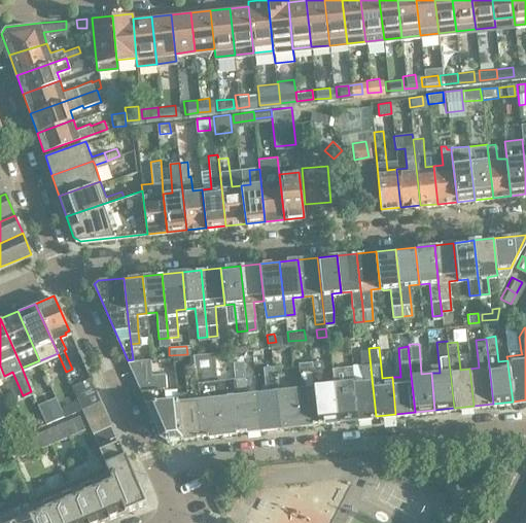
[(351,363),(353,381),(356,418),(376,416),(369,348),(359,349),(360,363),(351,363)]
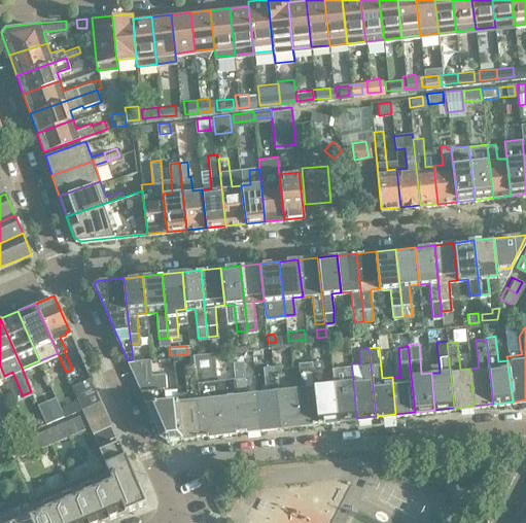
[(234,377),(225,377),(215,378),(212,351),(193,353),(198,398),(202,434),(240,430),(236,394),(234,377)]
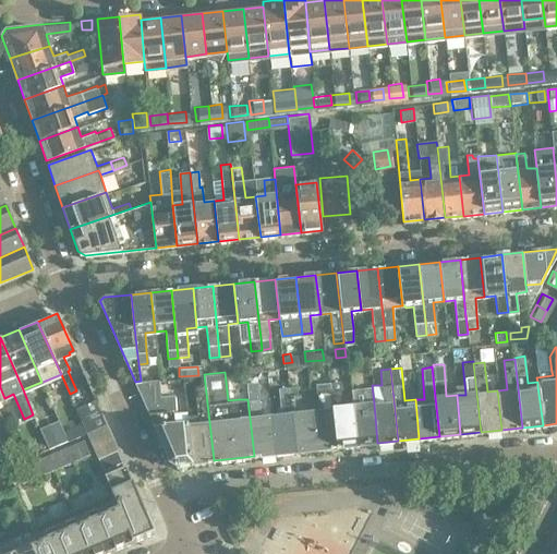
[(363,405),(353,406),(358,445),(377,443),(374,404),(372,385),(371,373),(360,374),(361,386),(363,405)]
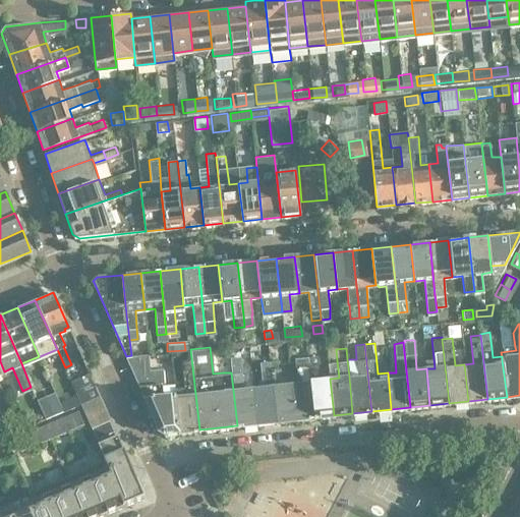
[(126,356),(145,398),(159,429),(158,431),(164,434),(164,433),(180,432),(176,396),(176,395),(164,396),(162,384),(166,384),(164,367),(148,369),(146,354),(131,355),(126,356)]
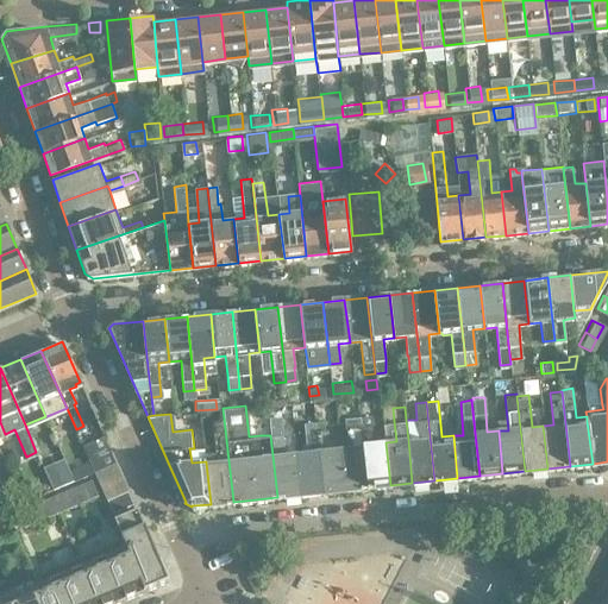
[(270,415),(273,455),(277,497),(300,495),(295,452),(284,454),(281,414),(270,415)]
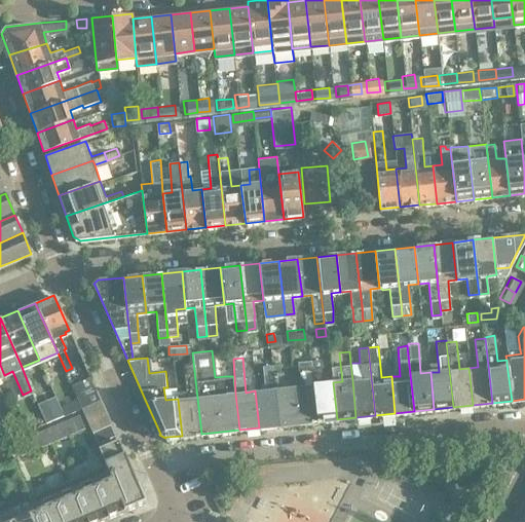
[(293,386),(298,423),(317,421),(313,384),(310,362),(310,359),(297,361),(300,386),(293,386)]
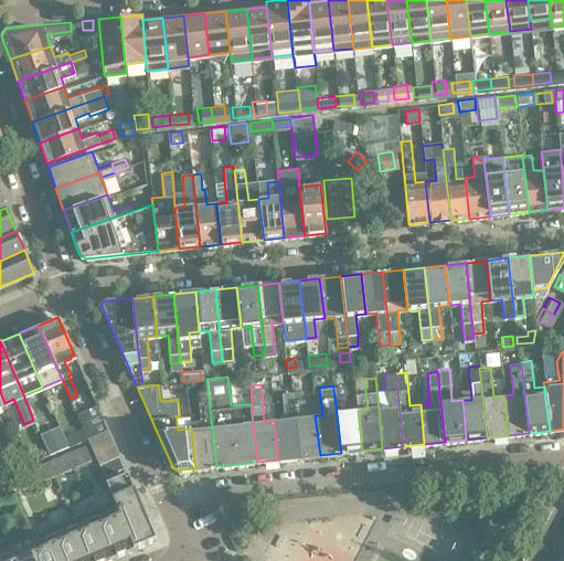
[(333,389),(337,413),(341,453),(362,451),(358,411),(347,412),(344,388),(333,389)]
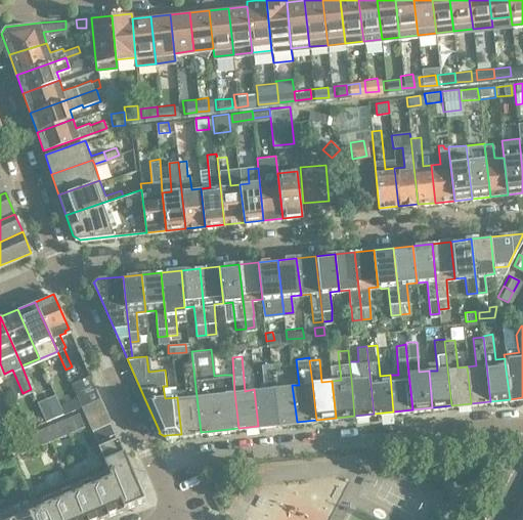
[(186,397),(177,398),(181,434),(201,432),(197,396),(192,360),(182,360),(186,397)]
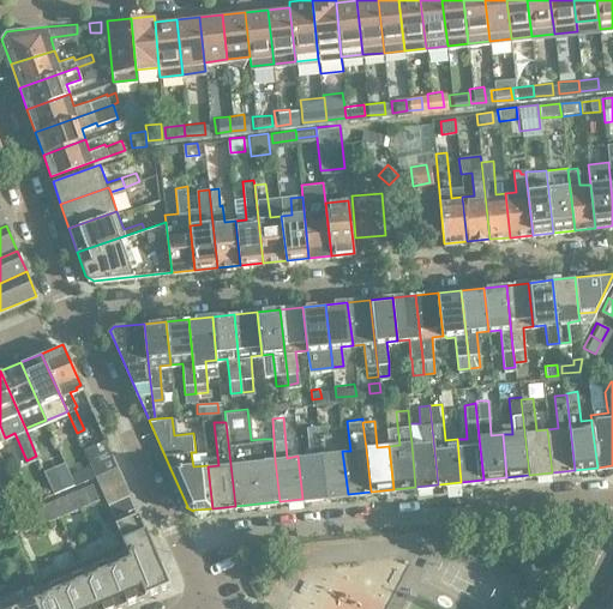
[(320,453),(325,496),(348,494),(342,451),(341,438),(331,439),(330,433),(328,433),(326,423),(317,424),(320,453)]
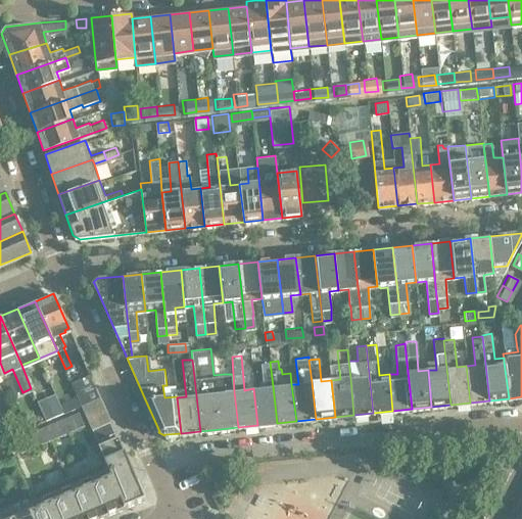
[(263,387),(253,388),(257,425),(277,423),(273,386),(270,362),(261,363),(263,387)]
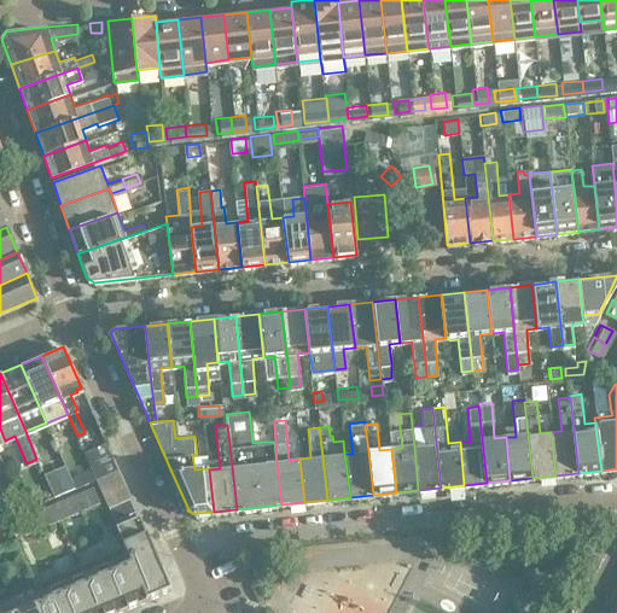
[(94,476),(115,467),(110,455),(97,460),(93,450),(85,454),(94,476)]
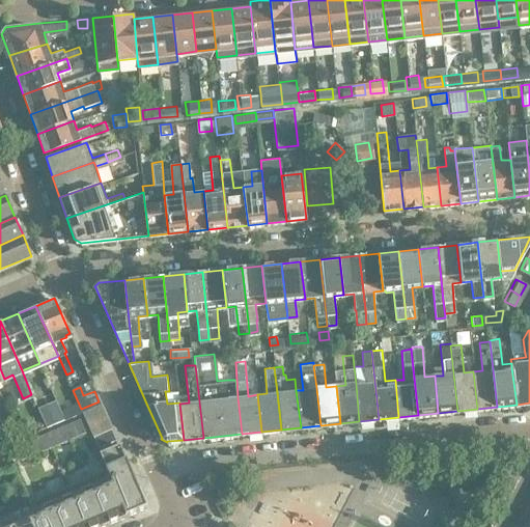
[(62,417),(55,399),(38,406),(46,424),(62,417)]
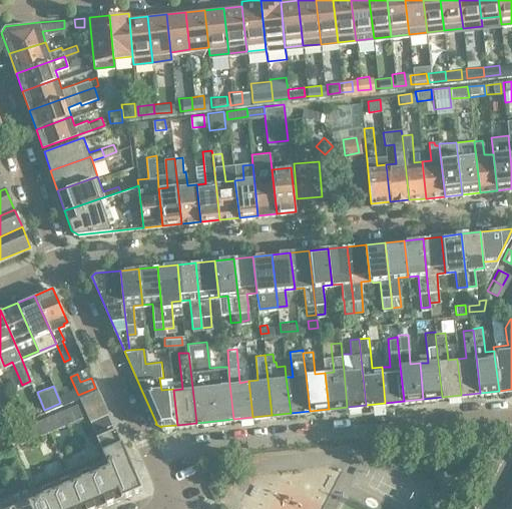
[(74,388),(58,395),(61,402),(77,395),(74,388)]
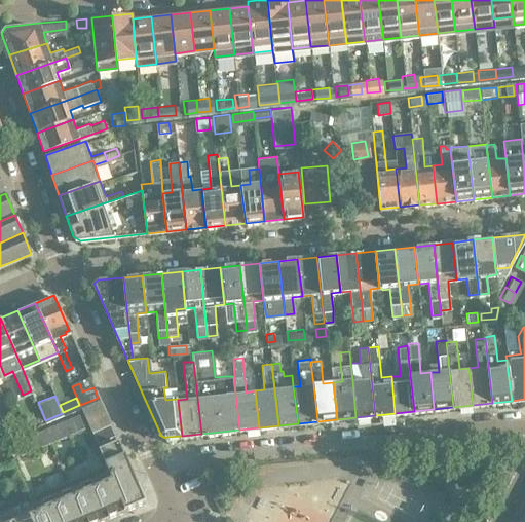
[(81,407),(86,418),(104,410),(98,399),(94,400),(95,401),(81,407)]
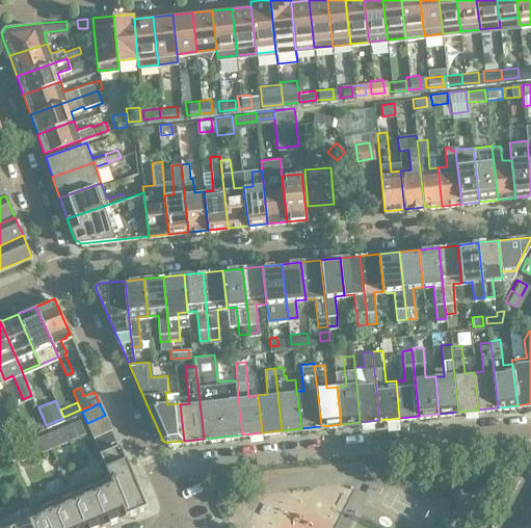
[(105,415),(87,423),(93,436),(110,427),(105,415)]
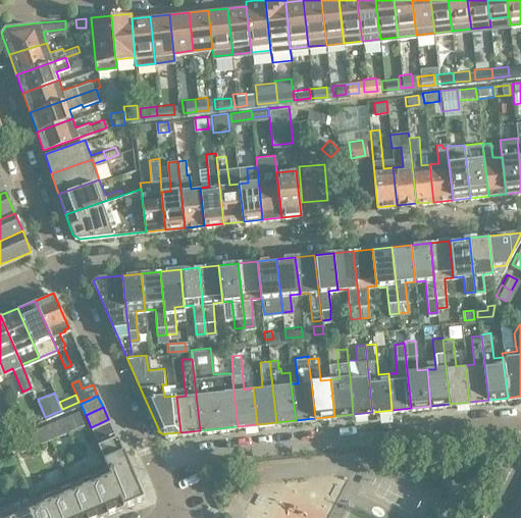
[(77,410),(68,413),(74,426),(83,423),(77,410)]
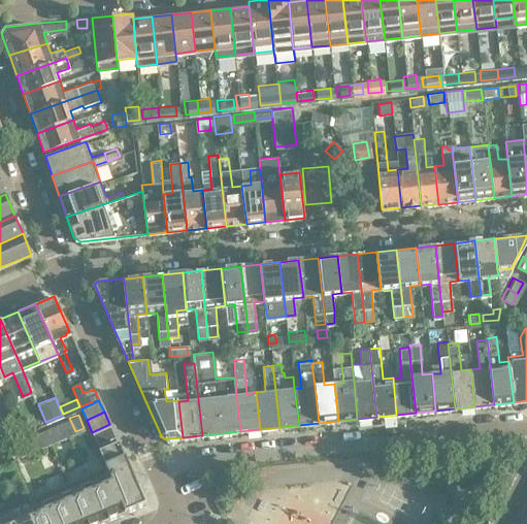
[(69,418),(62,422),(67,435),(75,431),(69,418)]
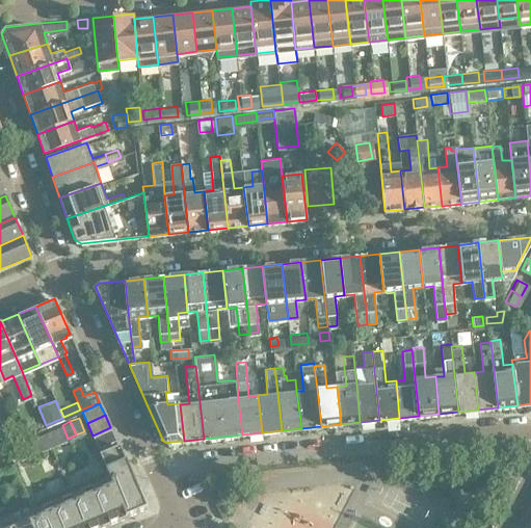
[(54,428),(60,442),(68,439),(62,425),(54,428)]
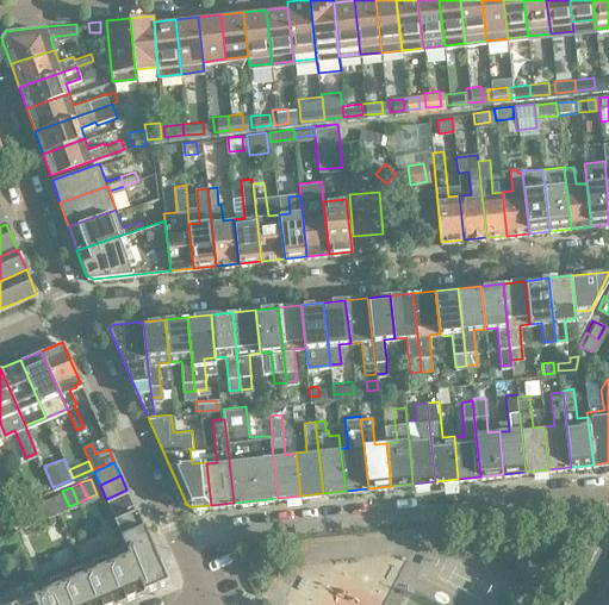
[(126,490),(106,499),(112,512),(129,505),(128,504),(132,503),(126,490)]
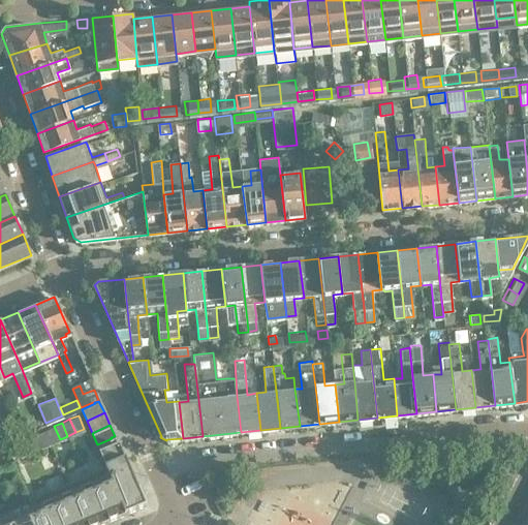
[(54,426),(47,429),(52,442),(60,439),(54,426)]
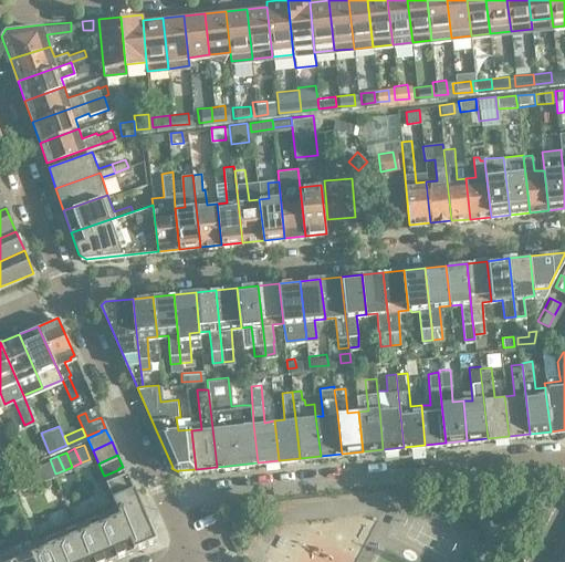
[(50,459),(41,462),(46,477),(55,474),(50,459)]
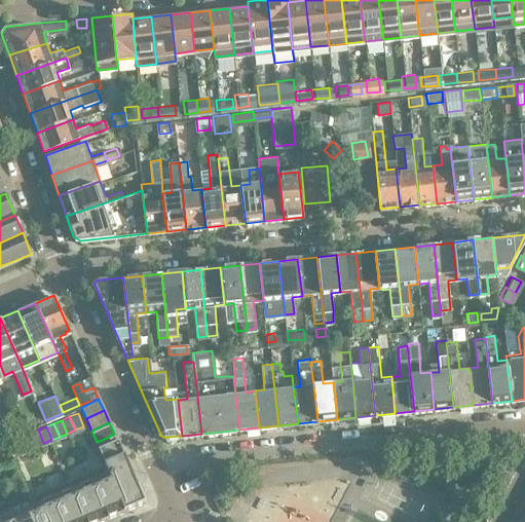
[(38,430),(30,434),(36,447),(43,443),(38,430)]
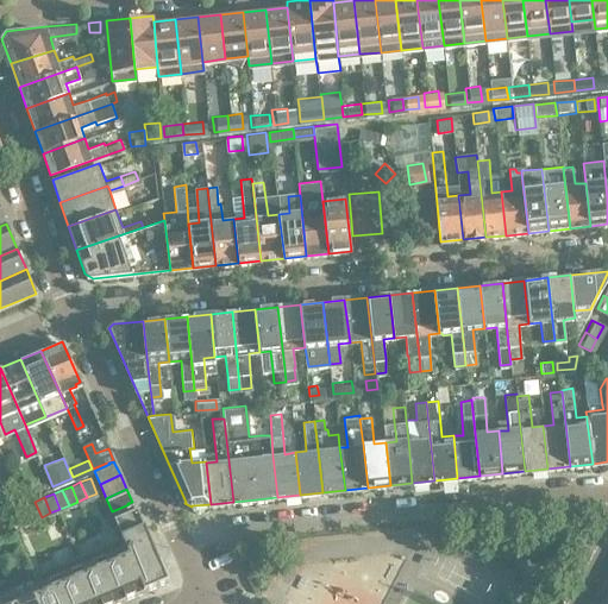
[(35,502),(26,505),(32,521),(42,517),(35,502)]
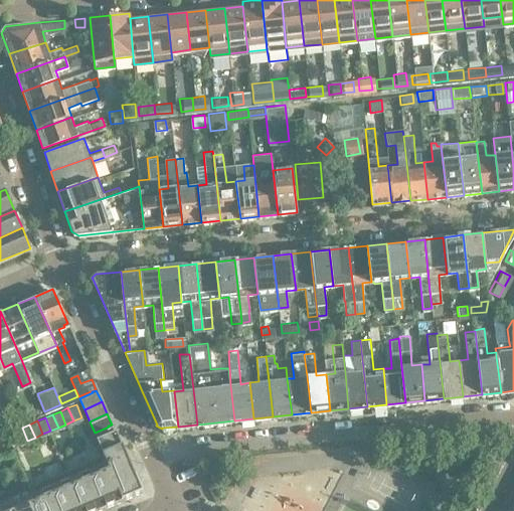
[(22,428),(14,431),(20,444),(27,441),(22,428)]
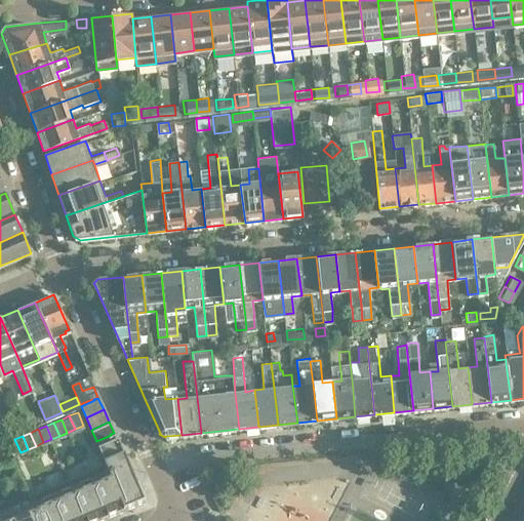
[(105,464),(28,495),(38,520),(94,520),(144,499),(118,439),(97,447),(105,464)]
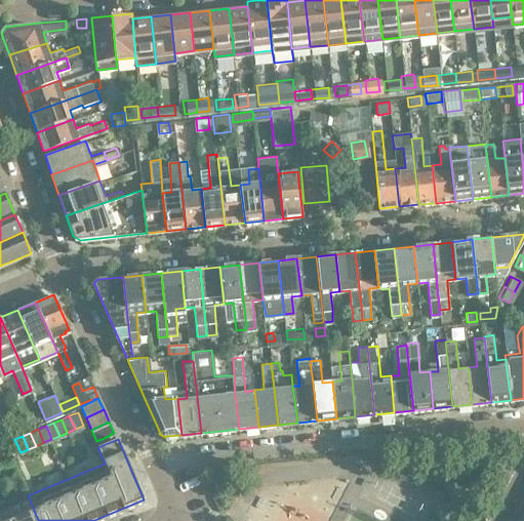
[(38,520),(28,495),(8,505),(14,520),(38,520)]
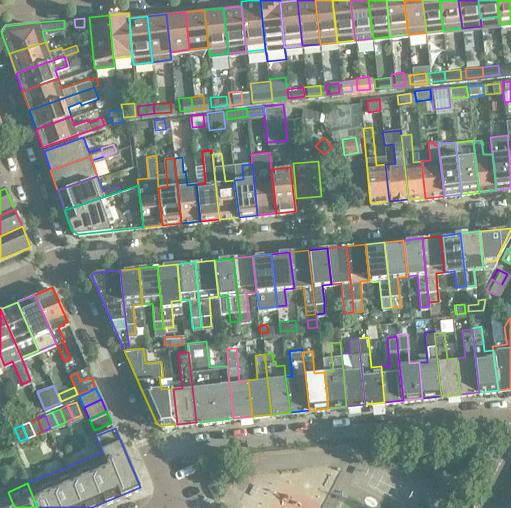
[(14,507),(8,492),(0,495),(0,507),(14,507)]
